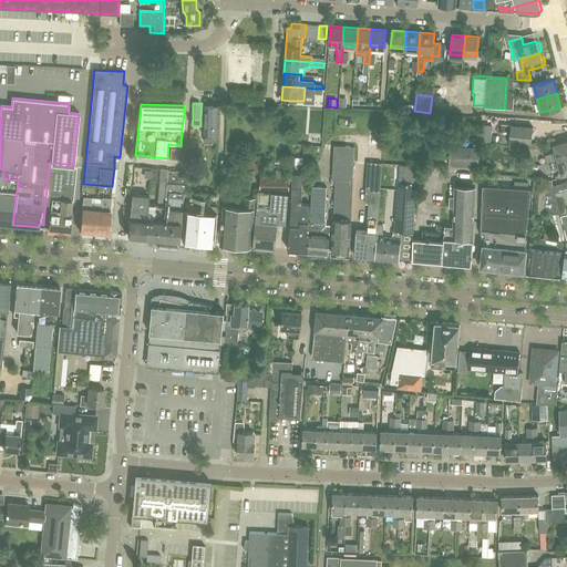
[(217,135),(218,135),(219,106),(205,105),(204,134),(204,141),(217,142),(217,135)]
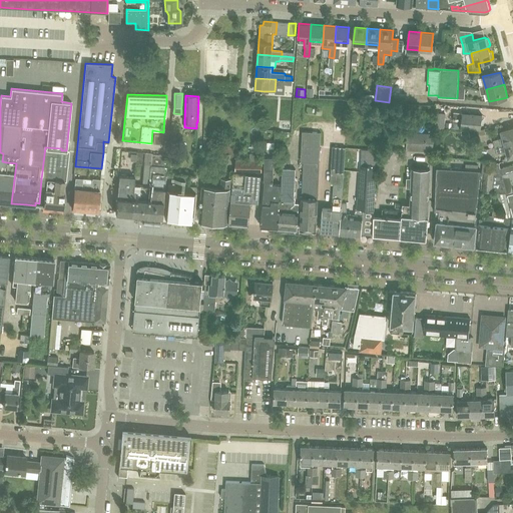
[(435,112),(434,128),(444,128),(445,112),(435,112)]
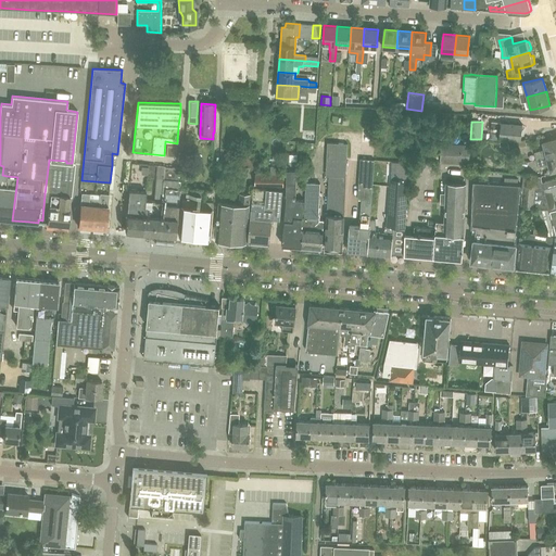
[(498,138),(500,138),(515,140),(520,140),(522,125),(491,122),(490,140),(498,141),(498,138)]
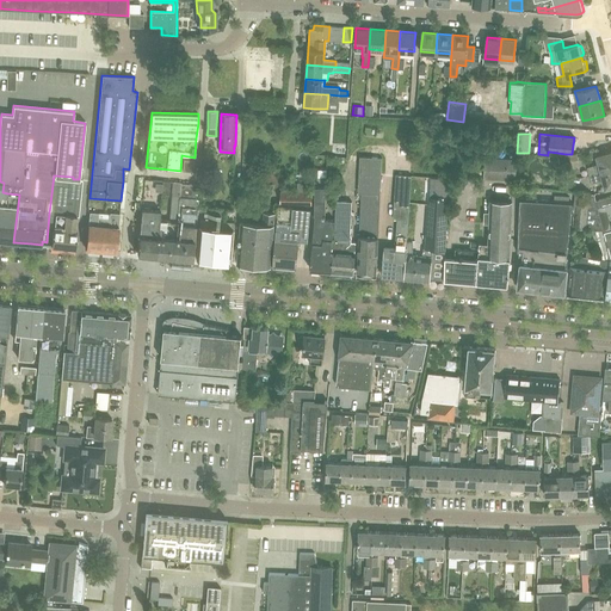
[(565,168),(566,154),(549,152),(549,160),(560,160),(559,168),(565,168)]
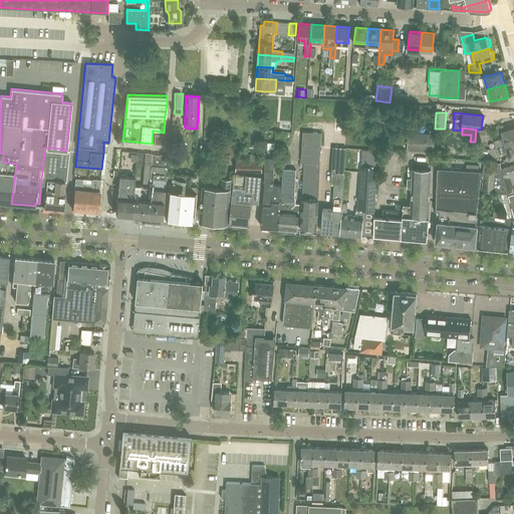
[(494,141),(495,148),(513,142),(513,127),(502,132),(504,138),(494,141)]
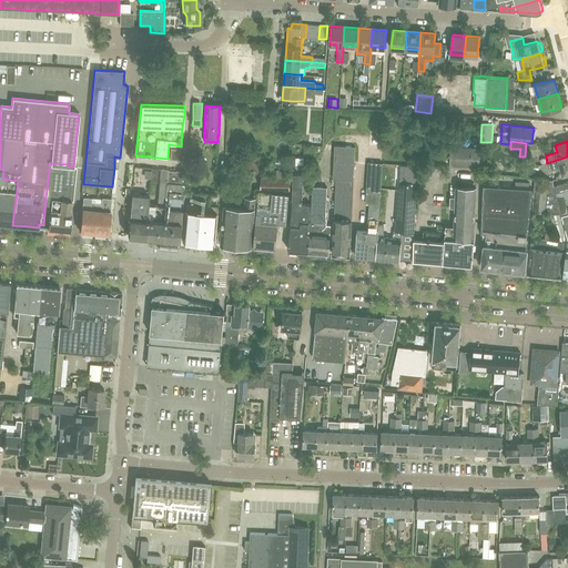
[(333,181),(334,181),(332,254),(350,255),(351,221),(354,146),(334,145),(333,181)]
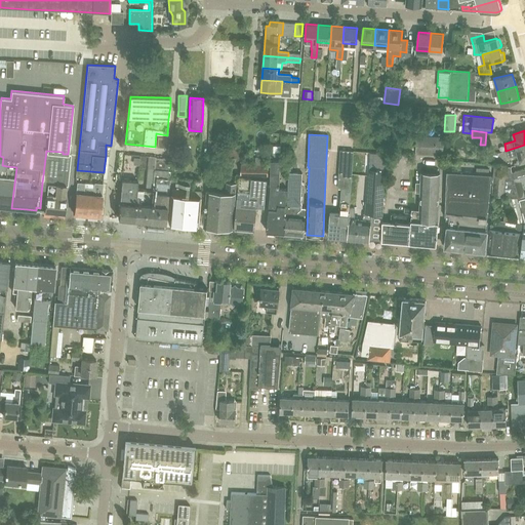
[(415,135),(415,154),(443,155),(444,135),(415,135)]
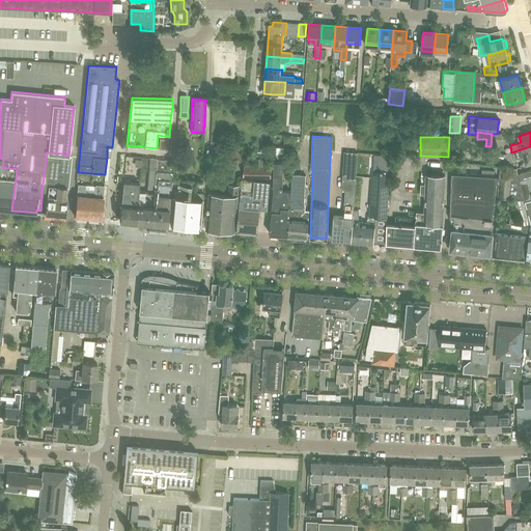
[(168,148),(169,139),(159,138),(158,147),(168,148)]
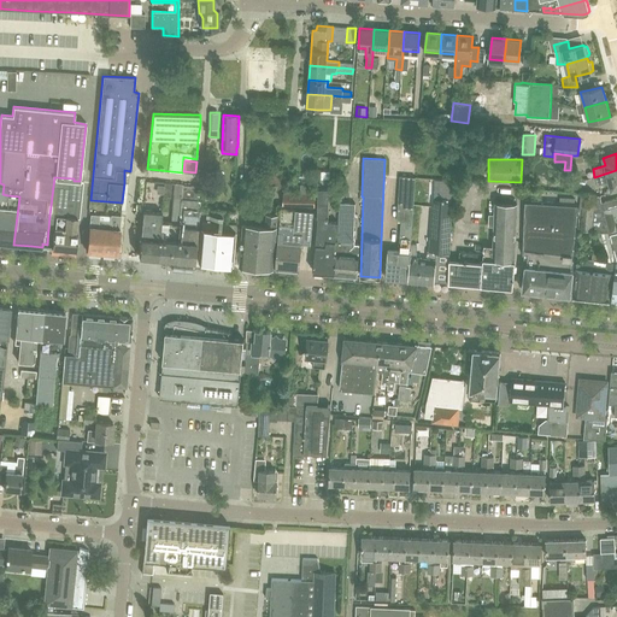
[(616,170),(594,177),(597,184),(609,182),(611,191),(616,188),(616,170)]
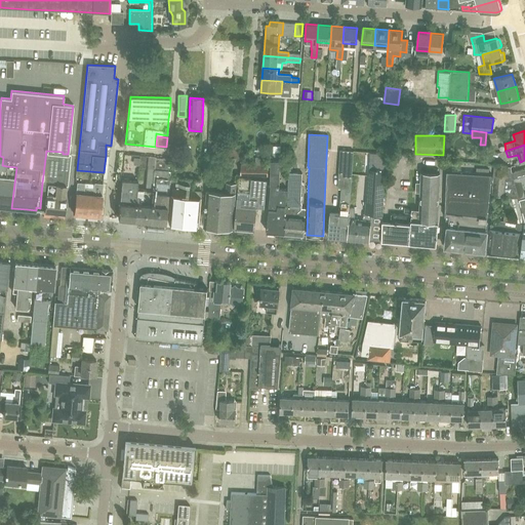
[(329,213),(328,236),(347,238),(350,208),(349,208),(350,195),(353,151),(340,150),(337,188),(341,189),(339,214),(329,213)]
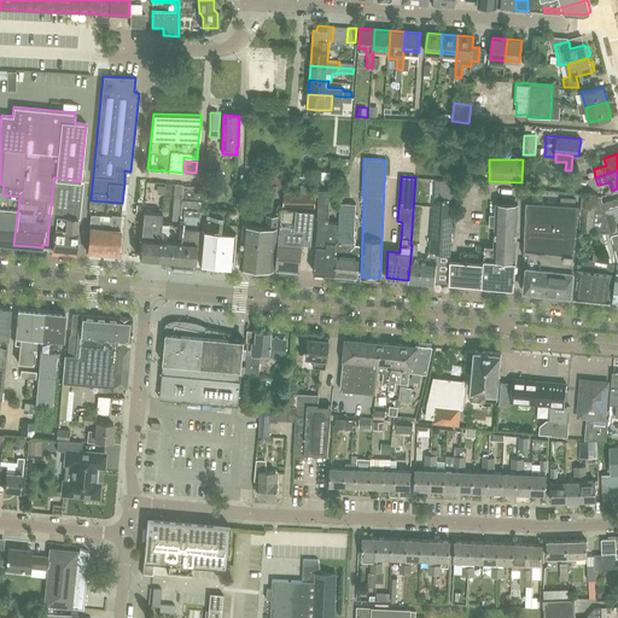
[(50,216),(47,245),(47,248),(77,250),(79,233),(76,233),(77,219),(79,220),(83,182),(80,181),(74,181),(74,179),(54,178),(50,216)]
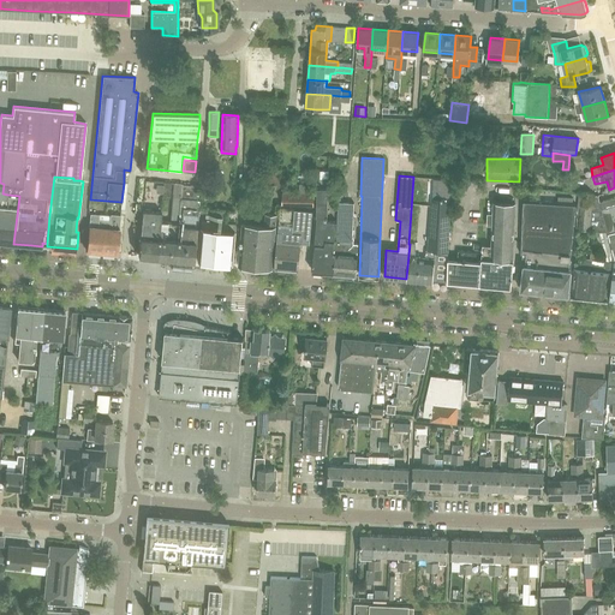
[(183,183),(174,181),(172,197),(171,221),(160,220),(156,257),(175,258),(183,185),(183,183)]
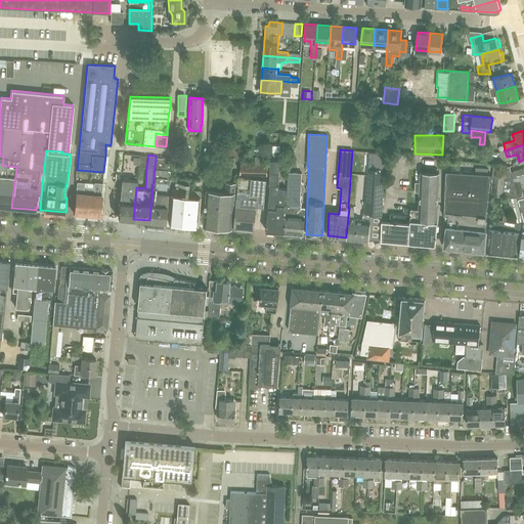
[(0,206),(11,208),(16,167),(6,166),(2,165),(3,157),(0,156),(0,206)]
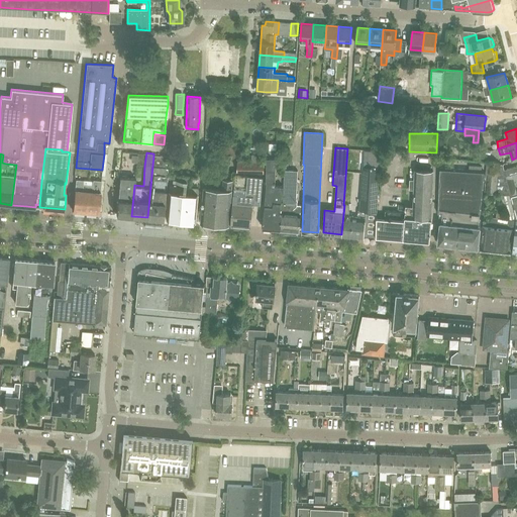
[(147,217),(163,218),(169,157),(153,156),(147,217)]
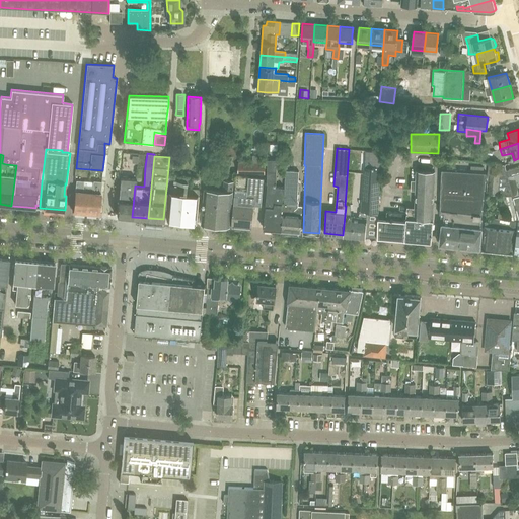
[(276,187),(275,187),(276,161),(266,161),(266,187),(267,187),(265,206),(264,228),(272,229),(274,213),(276,187)]
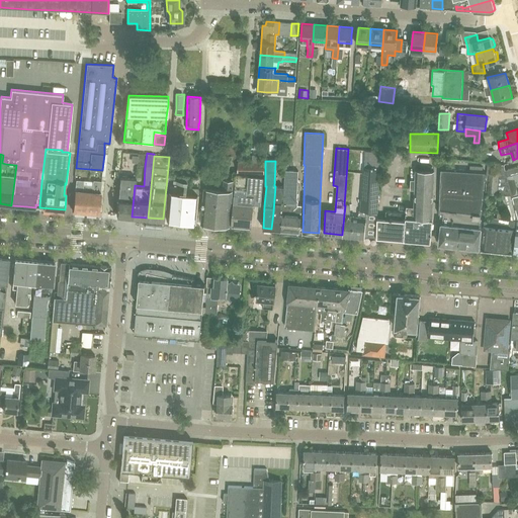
[(264,165),(261,165),(239,163),(238,172),(264,174),(264,165)]
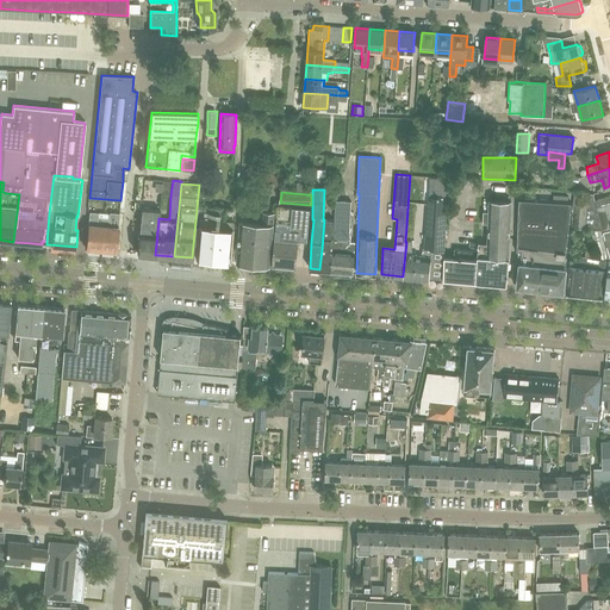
[(604,259),(607,244),(603,231),(597,207),(595,201),(593,194),(576,192),(571,229),(590,231),(595,248),(585,248),(584,256),(577,255),(576,267),(586,268),(583,294),(603,297),(605,271),(601,269),(602,257),(604,259)]
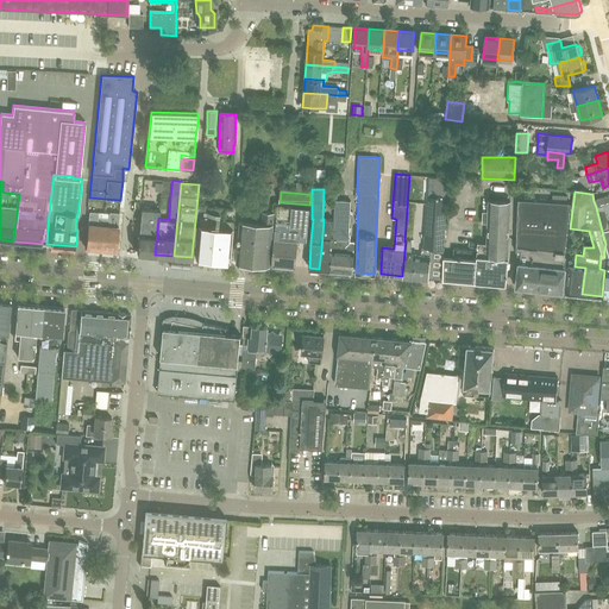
[(428,196),(425,248),(421,248),(421,255),(415,255),(414,277),(429,278),(432,248),(435,198),(428,196)]
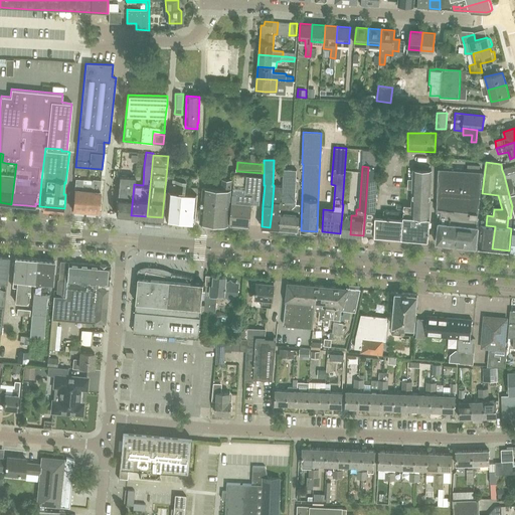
[(365,209),(374,210),(377,167),(368,167),(365,209)]
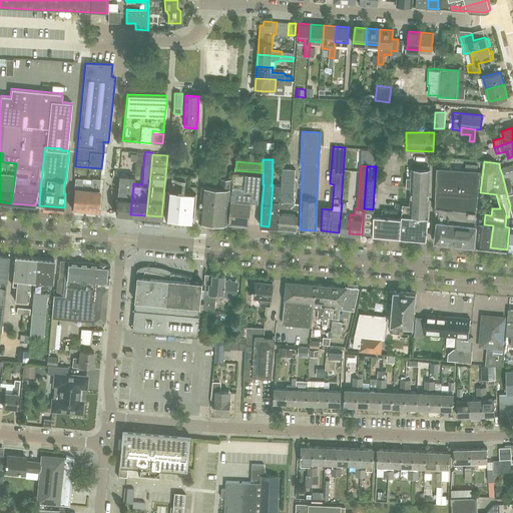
[(511,166),(500,169),(502,174),(512,171),(511,166)]
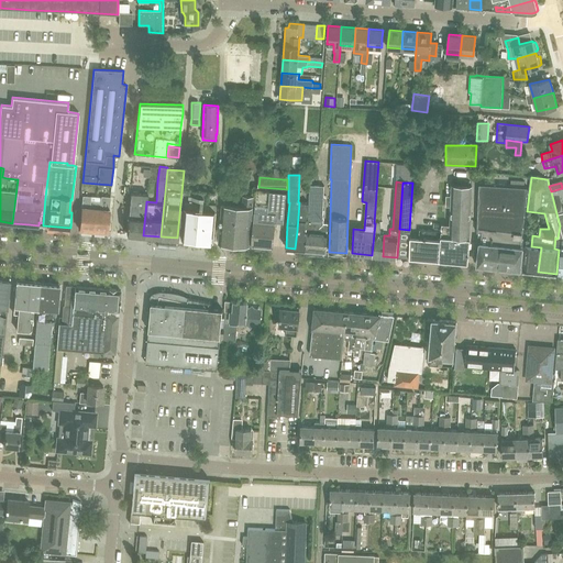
[(520,269),(522,247),(521,247),(528,187),(479,184),(477,232),(481,232),(479,243),(479,242),(477,264),(477,265),(520,269)]
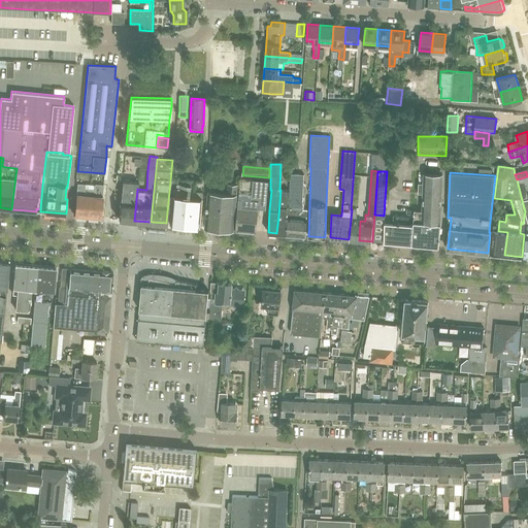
[(423,194),(422,211),(440,212),(442,174),(424,173),(423,184),(419,183),(418,193),(423,194)]
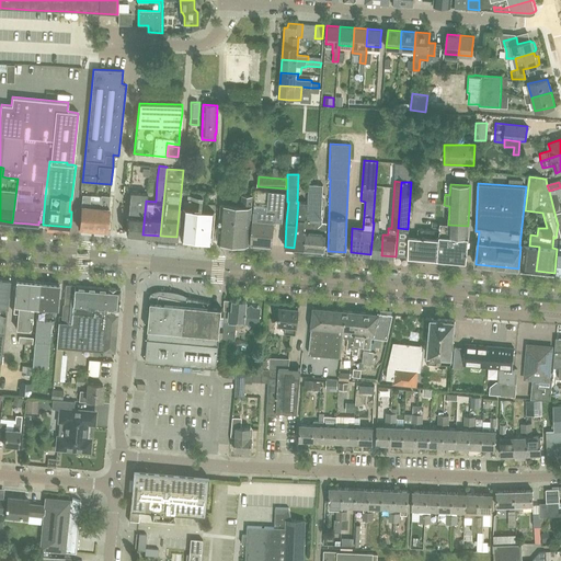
[(305,249),(324,250),(327,232),(324,232),(325,224),(320,224),(321,186),(307,186),(307,203),(306,231),(305,249)]
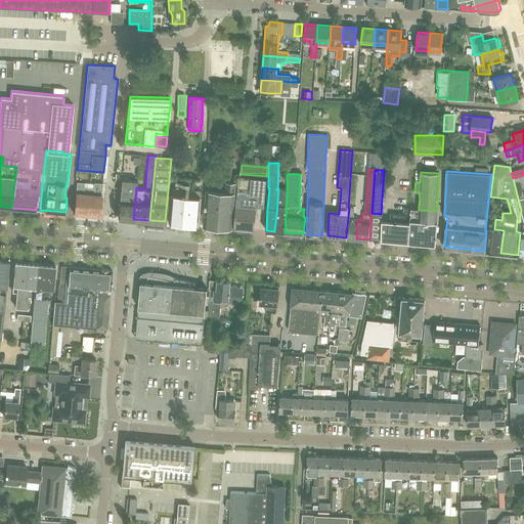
[(238,176),(233,227),(254,229),(256,208),(264,209),(266,179),(238,176)]
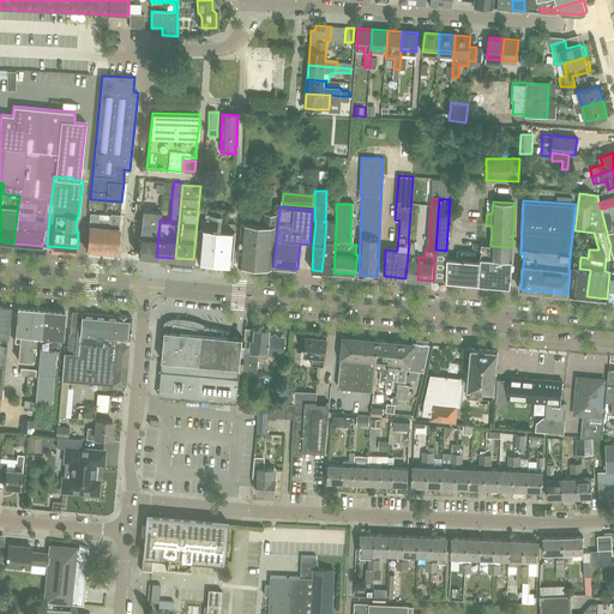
[(142,209),(138,254),(156,257),(160,220),(161,211),(142,209)]
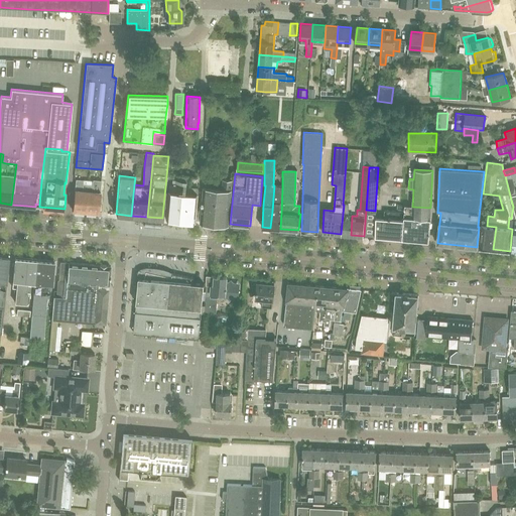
[(86,211),(88,184),(83,183),(83,179),(76,178),(73,210),(86,211)]
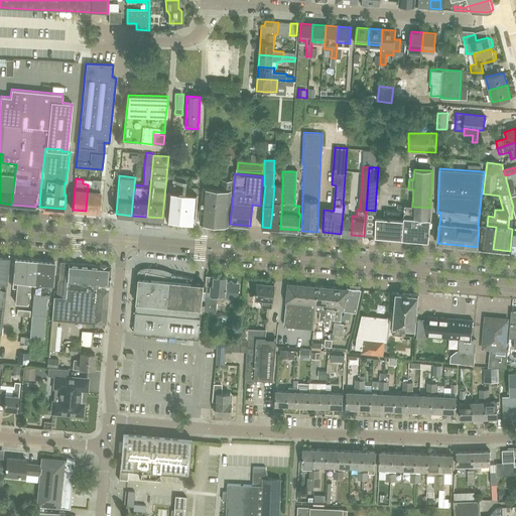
[(204,187),(201,222),(228,224),(233,179),(223,178),(222,189),(204,187)]
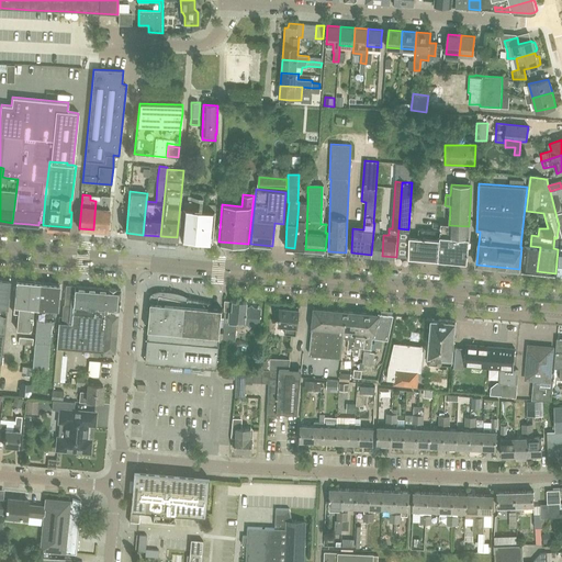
[(100,201),(96,201),(93,229),(107,232),(110,197),(101,195),(100,201)]
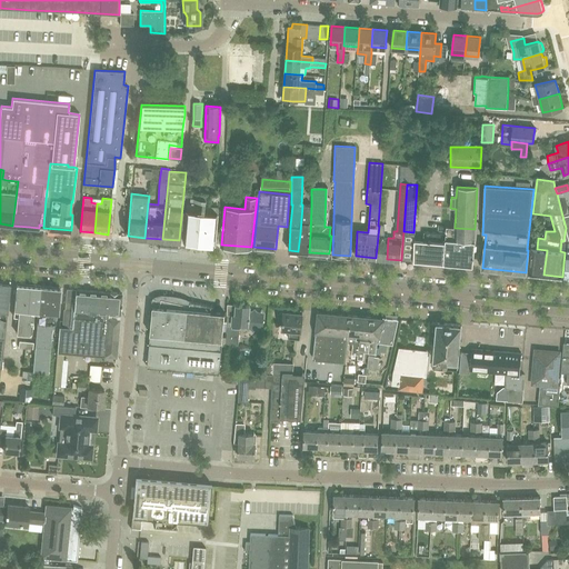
[(187,203),(183,240),(215,243),(218,207),(187,203)]
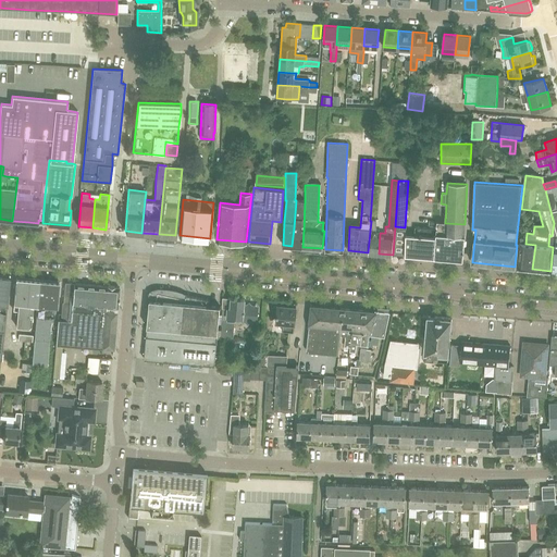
[(305,201),(296,200),(294,229),(292,246),(302,247),(304,230),(301,230),(305,201)]
